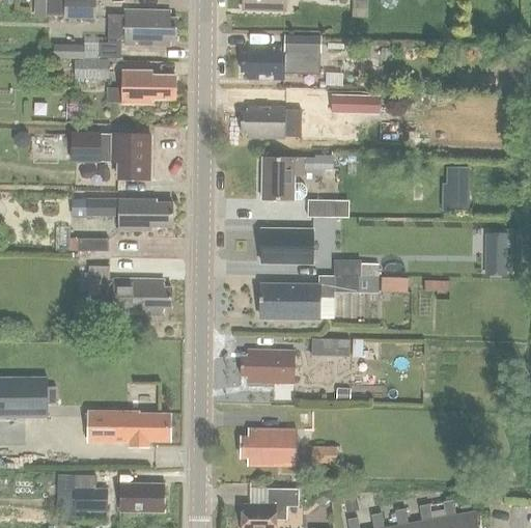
[(63,14),(63,0),(46,0),(46,12),(63,14)]
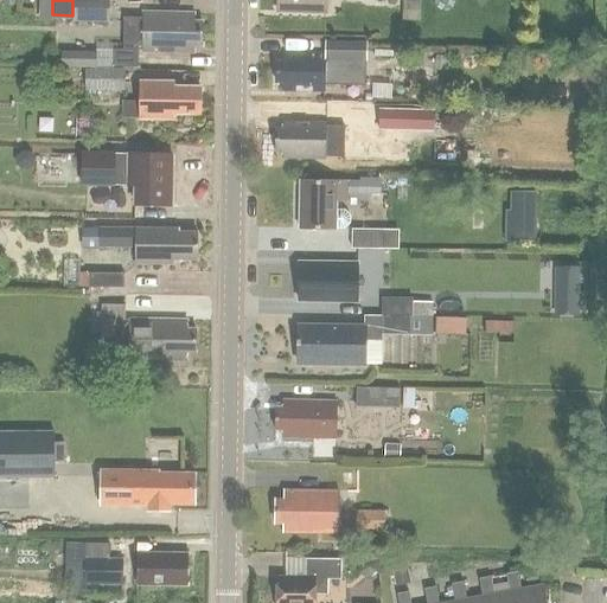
[(110,18),(110,0),(72,0),(72,15),(72,17),(110,18)]
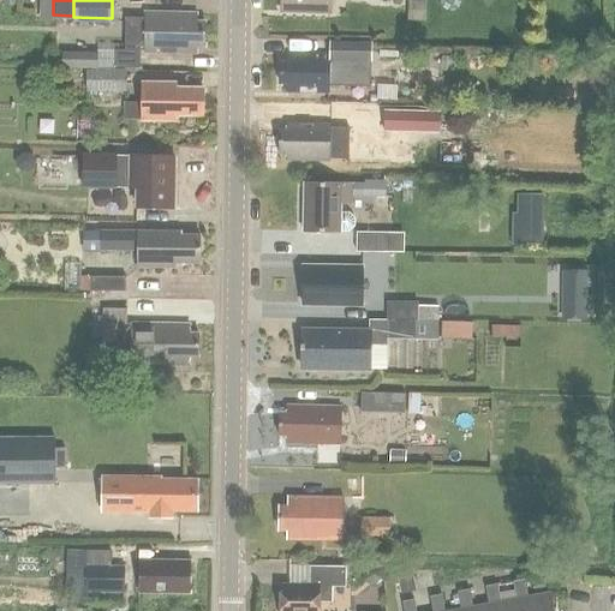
[(288,1),(288,9),(330,10),(330,0),(281,0),(281,1),(288,1)]
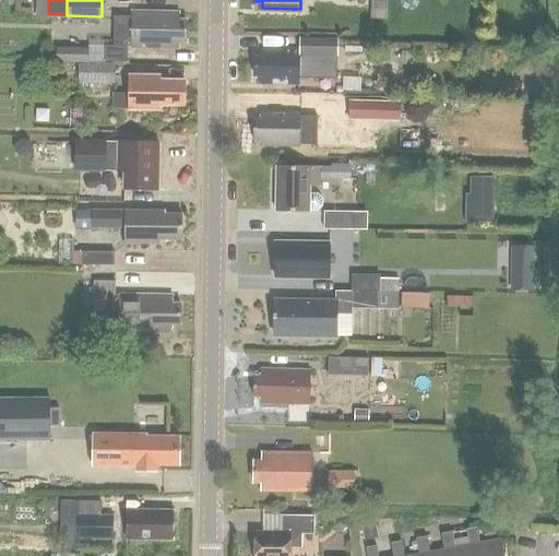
[(127,43),(132,43),(132,46),(178,47),(179,39),(186,40),(186,19),(179,19),(179,11),(132,10),(132,14),(113,13),(114,38),(114,44),(105,44),(105,45),(105,60),(127,60),(127,43)]
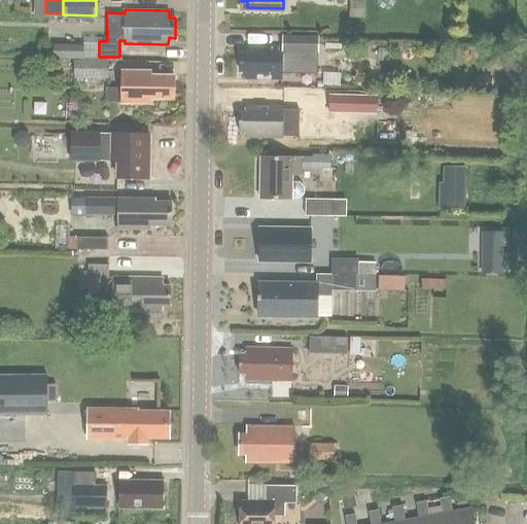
[(318,35),(283,35),(282,45),(247,44),(247,51),(240,51),(240,70),(246,70),(246,77),(282,78),(282,72),(317,73),(318,35)]
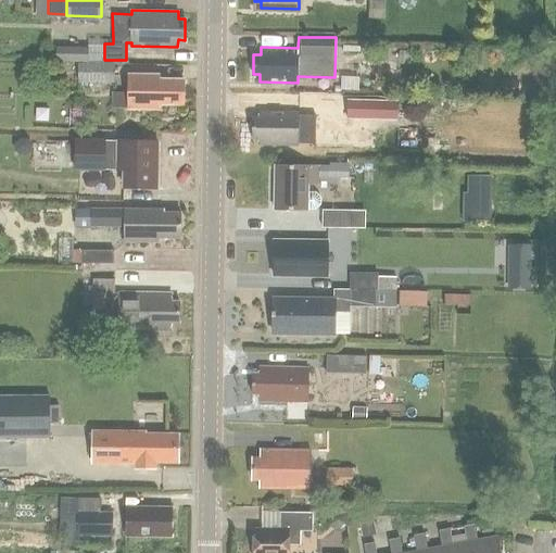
[(55,44),(55,59),(88,59),(88,44),(55,44)]
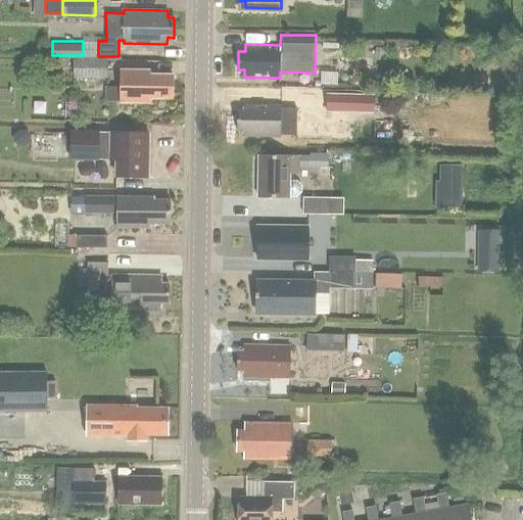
[(83,41),(83,55),(98,56),(98,42),(83,41)]
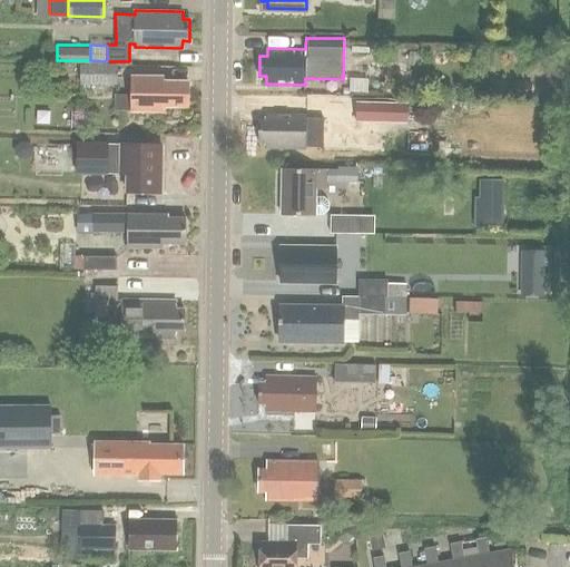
[(80,84),(116,84),(116,64),(79,65),(80,84)]
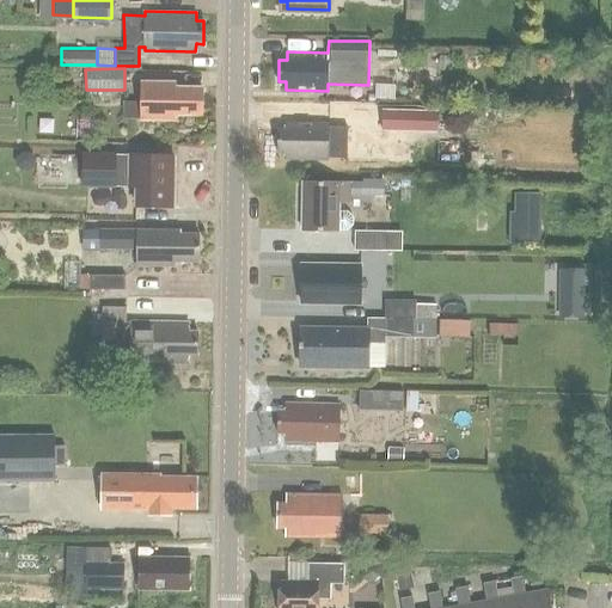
[(176,114),(202,114),(202,86),(176,86),(176,81),(141,80),(140,118),(176,118),(176,114)]
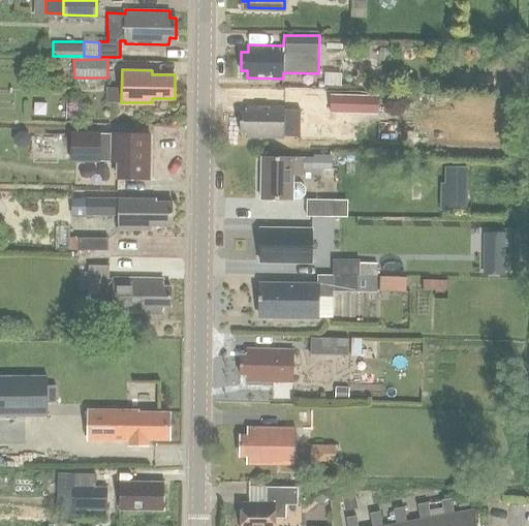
[(343,69),(325,69),(325,85),(343,85),(343,69)]
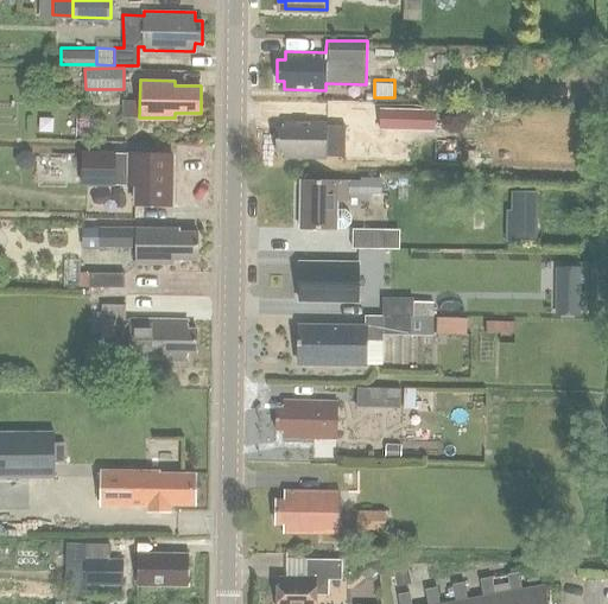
[(380,108),(380,127),(435,128),(435,108),(380,108)]
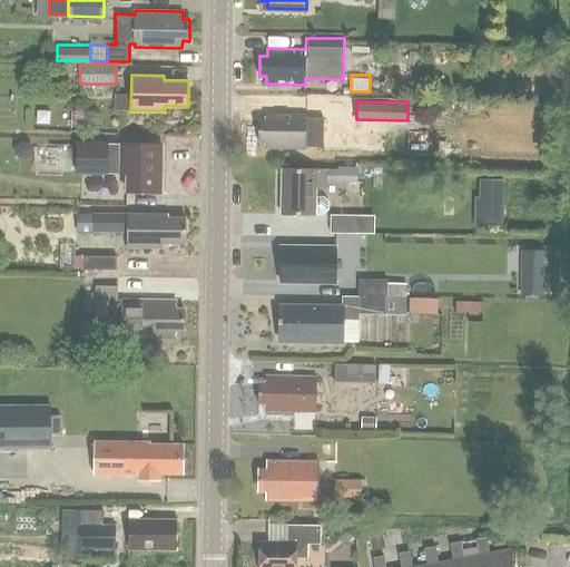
[(265,140),(264,147),(305,148),(305,146),(323,146),(324,117),(306,117),(306,114),(265,113),(265,119),(258,119),(258,140),(265,140)]
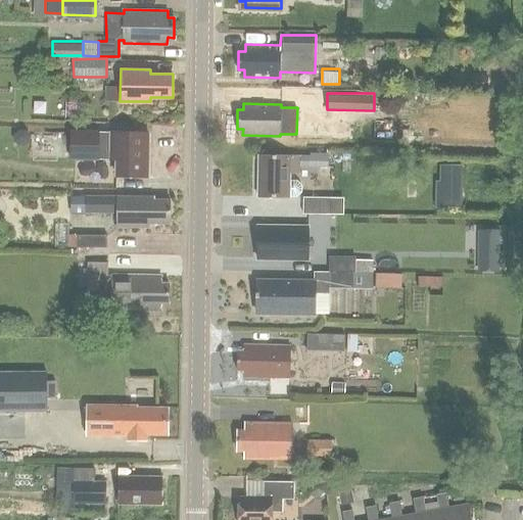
[(13,133),(13,139),(17,143),(24,143),(28,139),(28,133),(24,129),(17,129),(13,133)]
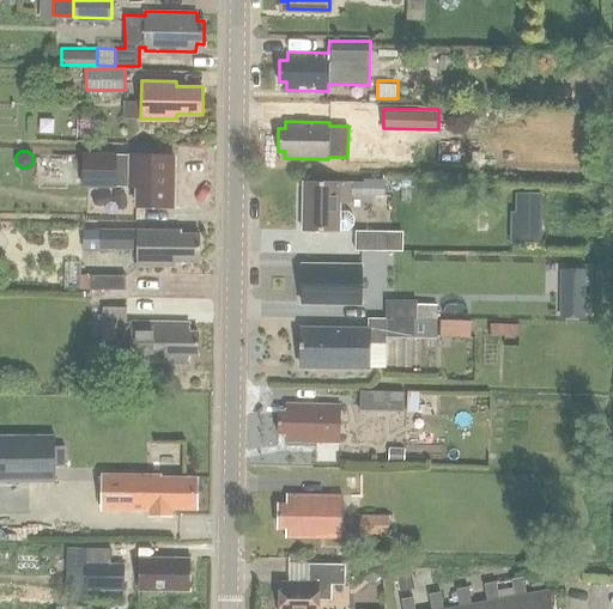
[(84,152),(83,186),(115,187),(115,186),(129,186),(131,153),(116,153),(84,152)]
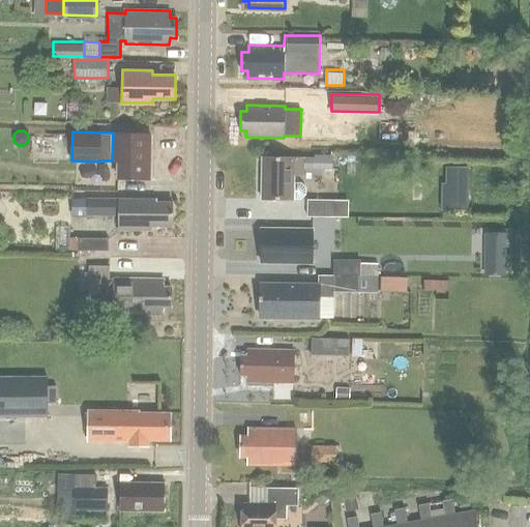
[(150,134),(113,133),(112,160),(118,162),(118,178),(149,178),(150,134)]
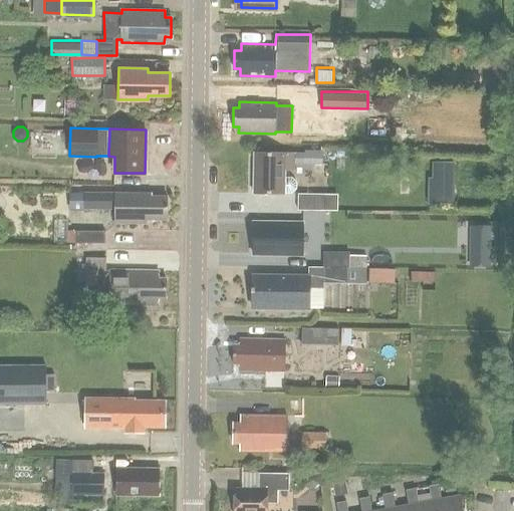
[(305,153),(254,152),(254,192),(290,193),(295,188),(295,182),(291,177),(284,177),(284,169),(294,169),(294,166),(305,166),(305,162),(321,163),(321,151),(305,150),(305,153)]
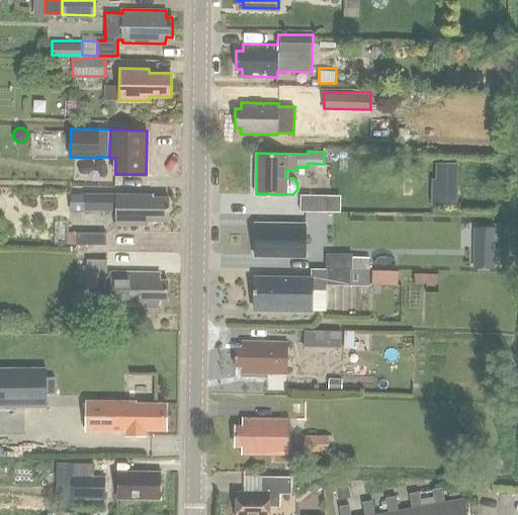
[(457,162),(436,162),(435,177),(431,177),(431,203),(456,204),(457,162)]
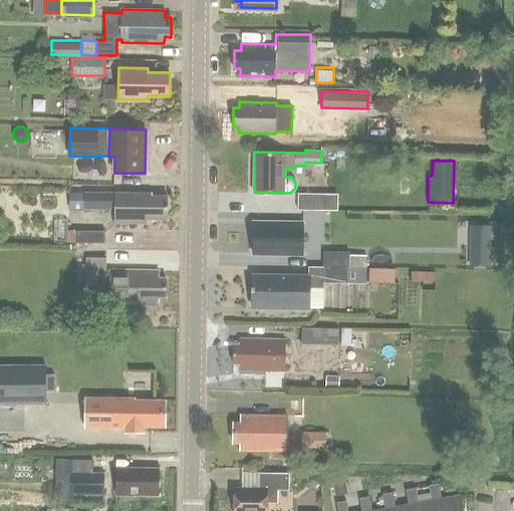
[(86,207),(114,207),(114,222),(147,222),(147,219),(168,219),(168,195),(152,195),(153,192),(114,192),(86,192),(86,207)]
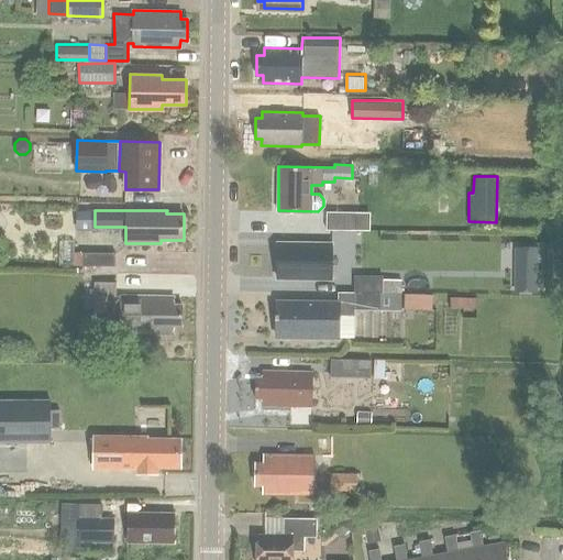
[(327,211),(326,228),(368,228),(368,211),(355,211),(327,211)]
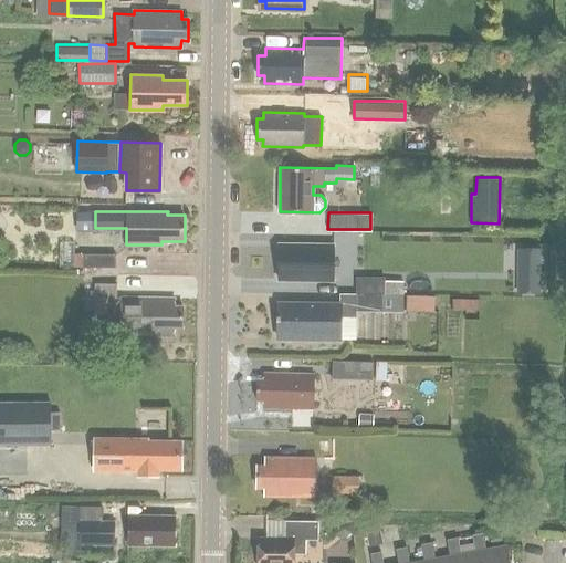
[(279,243),(279,278),(333,279),(334,244),(279,243)]
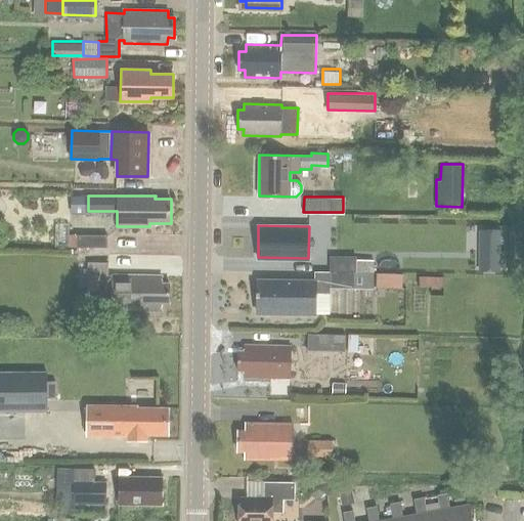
[(106,235),(76,234),(76,248),(106,248),(106,235)]
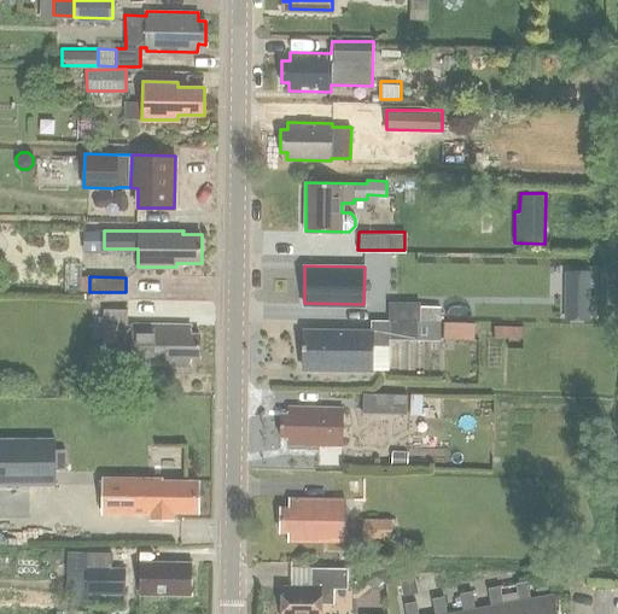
[(564,293),(564,316),(590,316),(590,293),(564,293)]
